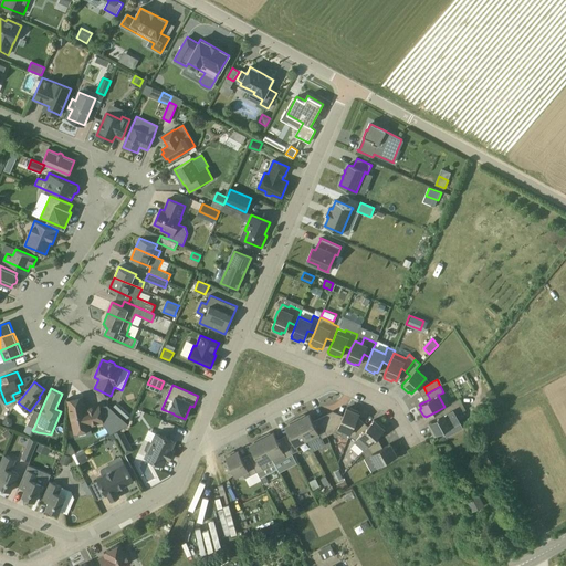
[(90,425),(103,422),(100,406),(85,409),(83,397),(67,400),(75,432),(90,429),(90,425)]
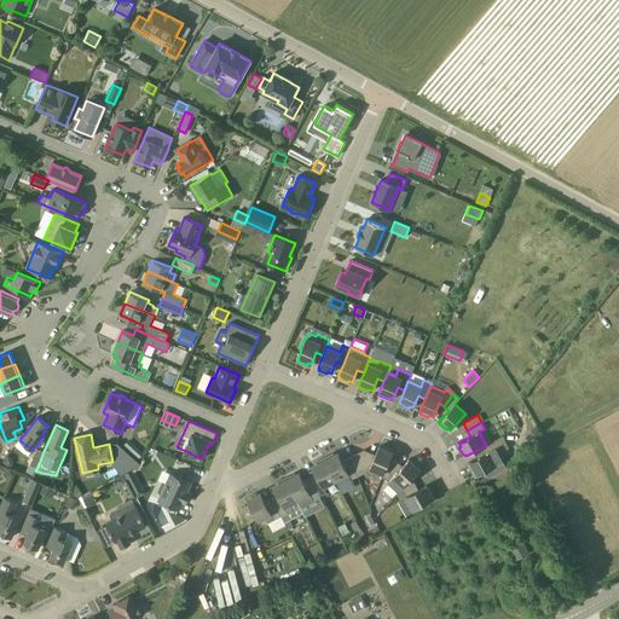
[(497,455),(509,447),(503,435),(486,445),(478,450),(480,456),(469,462),(470,466),(469,467),(474,474),(475,474),(476,475),(485,470),(485,472),(495,467),(493,466),(501,462),(497,455)]
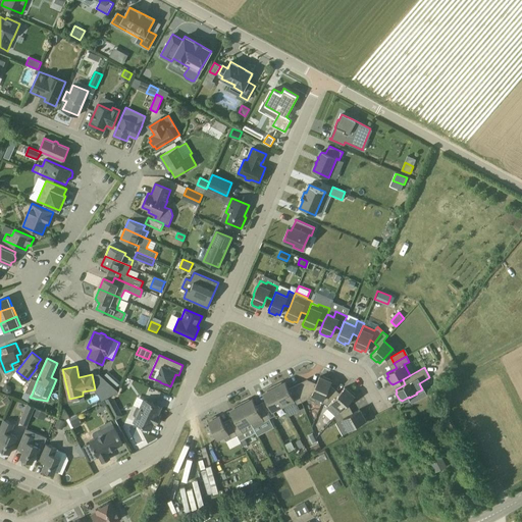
[(323,399),(328,387),(331,381),(329,380),(330,379),(323,376),(322,377),(319,376),(315,386),(307,383),(296,388),(302,402),(309,398),(315,401),(317,397),(323,399)]
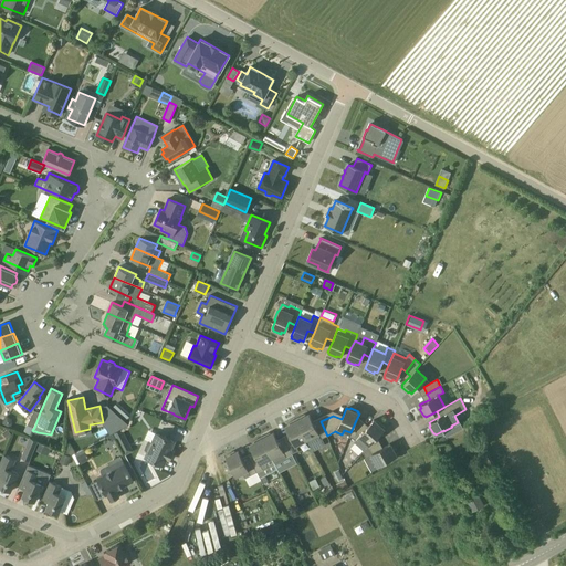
[(124,409),(121,412),(127,419),(132,415),(124,409)]
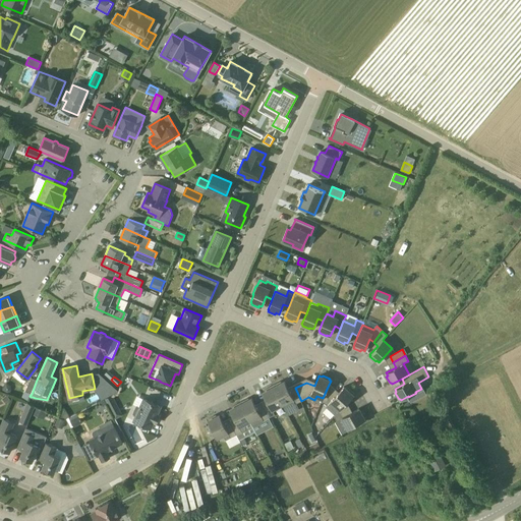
[(32,378),(25,391),(32,394),(37,380),(32,378)]
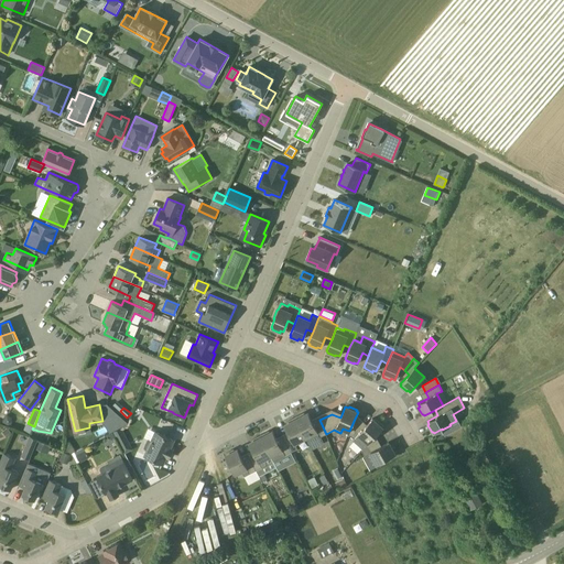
[(295,418),(305,437),(306,437),(312,448),(323,443),(320,437),(326,434),(320,420),(313,423),(307,412),(304,414),(304,413),(295,418)]
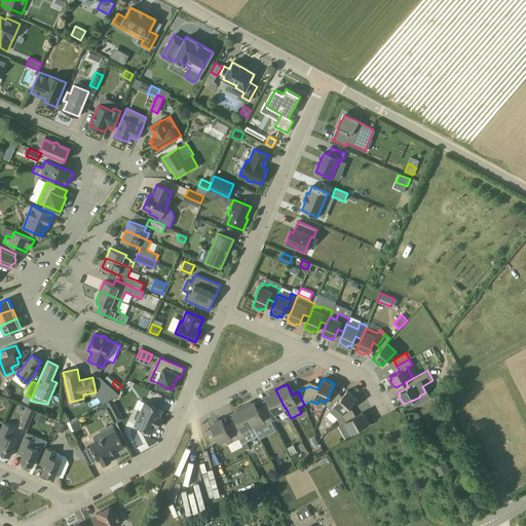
[(265,409),(271,421),(277,418),(274,413),(285,408),(275,389),(267,393),(268,395),(265,396),(270,406),(265,409)]
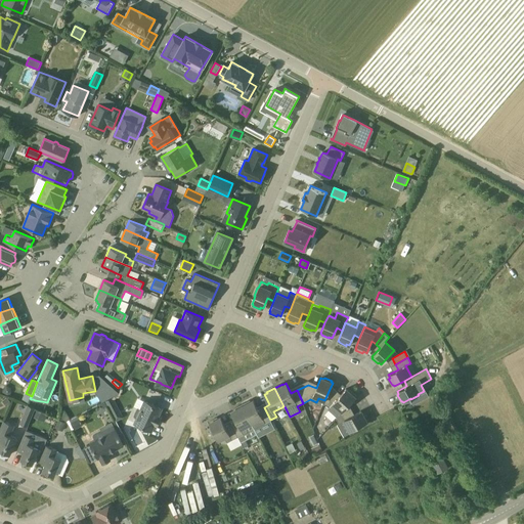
[(355,397),(354,396),(355,395),(350,390),(349,391),(346,389),(339,397),(330,389),(324,400),(323,403),(330,407),(329,409),(337,418),(346,407),(355,397)]
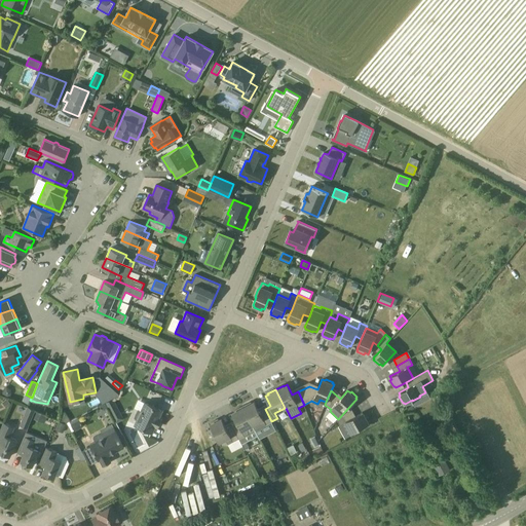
[(11,404),(7,399),(2,403),(7,408),(11,404)]
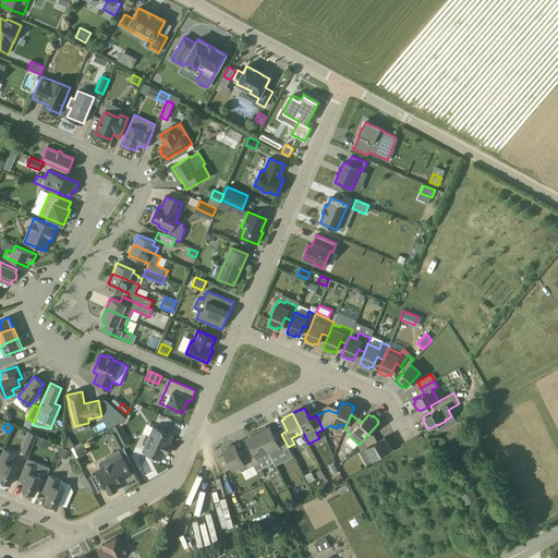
[(132,445),(120,423),(112,427),(123,449),(132,445)]
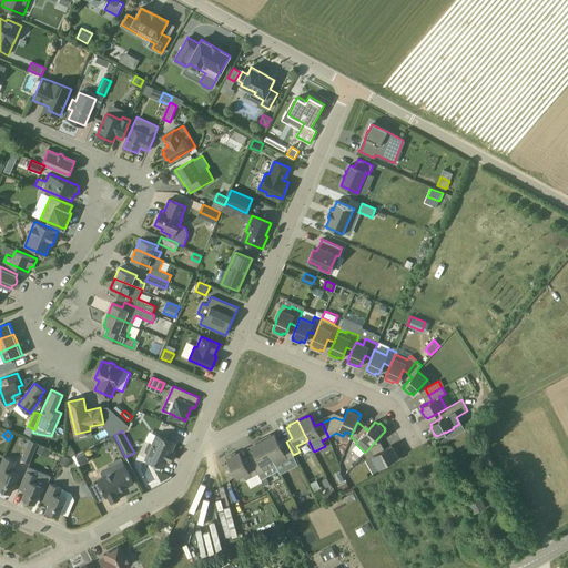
[(262,438),(272,458),(273,458),(275,465),(293,455),(286,442),(280,445),(274,434),(271,435),(271,434),(262,438)]
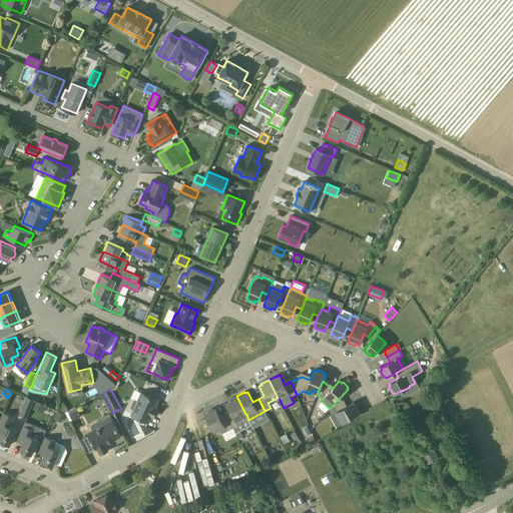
[(155,408),(158,400),(141,393),(137,401),(134,400),(131,407),(134,408),(131,414),(148,422),(151,416),(153,417),(157,409),(155,408)]
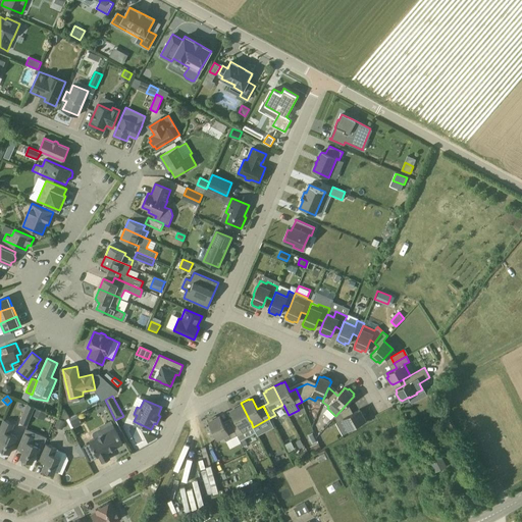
[(28,403),(19,422),(28,425),(36,406),(28,403)]
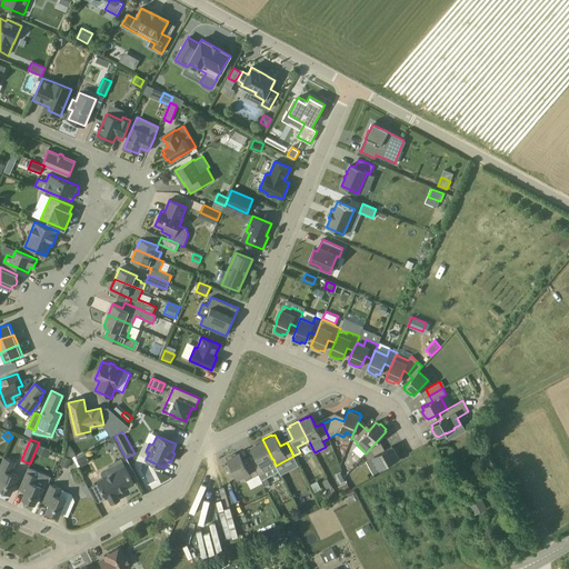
[(251,460),(258,475),(259,475),(265,486),(270,483),(267,478),(266,471),(270,469),(267,462),(272,459),(262,439),(253,443),(255,445),(251,447),(257,458),(251,460)]
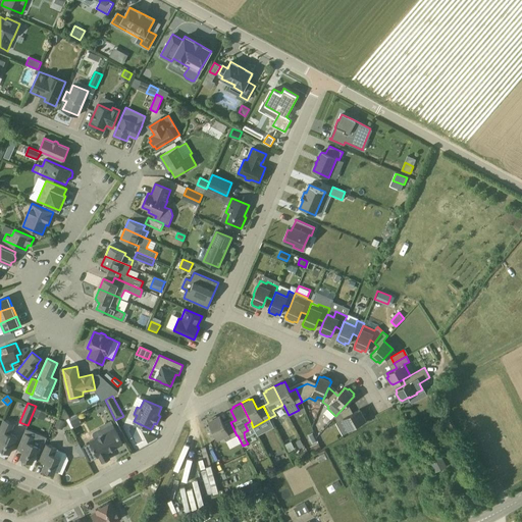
[(345,406),(335,416),(334,417),(337,421),(335,422),(343,434),(359,425),(358,424),(365,420),(365,419),(366,418),(363,411),(361,412),(360,409),(350,414),(345,406)]
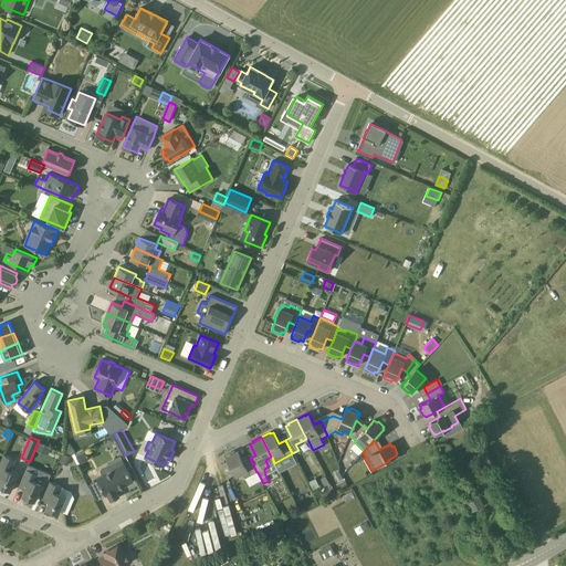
[(35,450),(48,456),(51,448),(38,442),(35,450)]
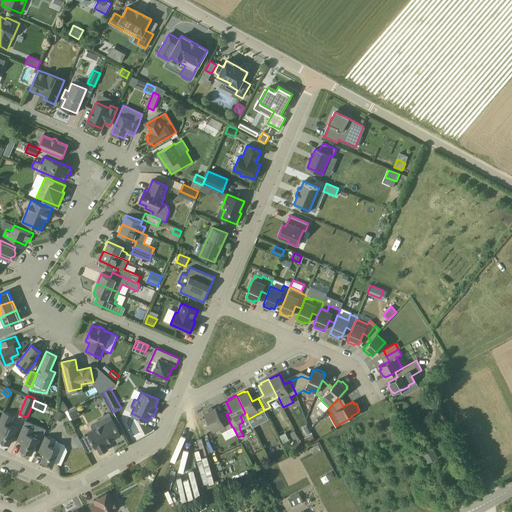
[(76,406),(68,410),(73,419),(81,415),(76,406)]
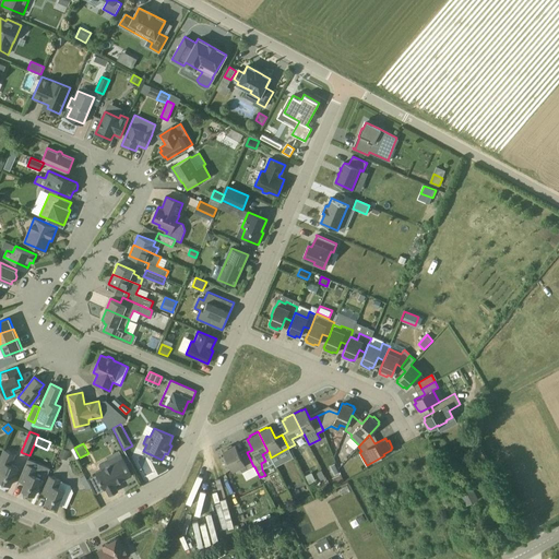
[(247,452),(241,455),(235,444),(233,447),(232,445),(224,449),(225,451),(224,451),(227,459),(226,460),(230,468),(232,467),(233,470),(245,464),(247,470),(253,466),(247,452)]
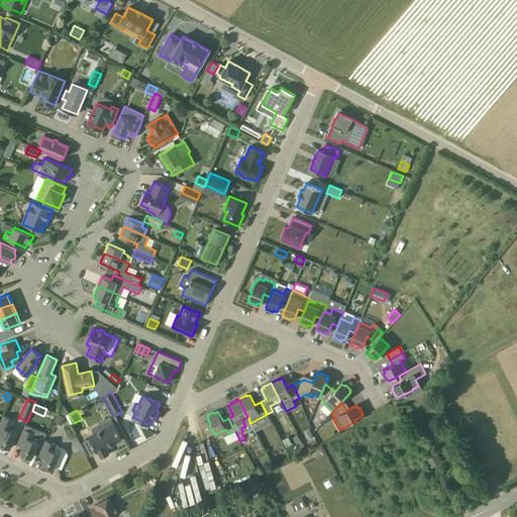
[(62,425),(66,417),(58,414),(54,422),(62,425)]
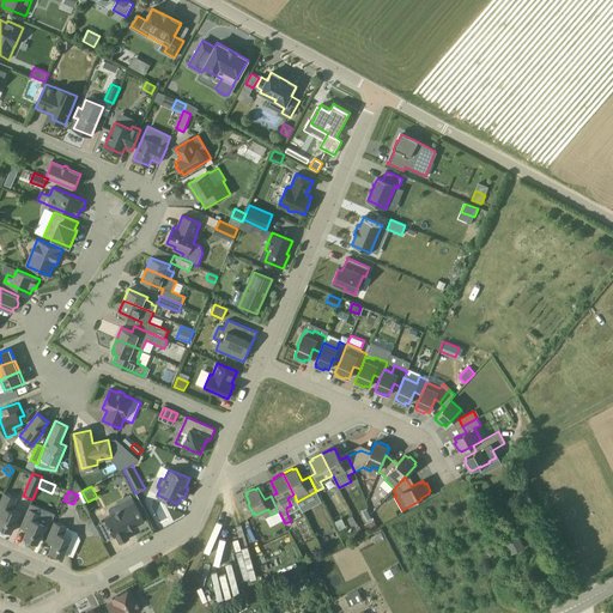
[(18,498),(4,492),(0,501),(0,517),(1,519),(0,520),(0,527),(12,532),(20,514),(12,510),(18,498)]
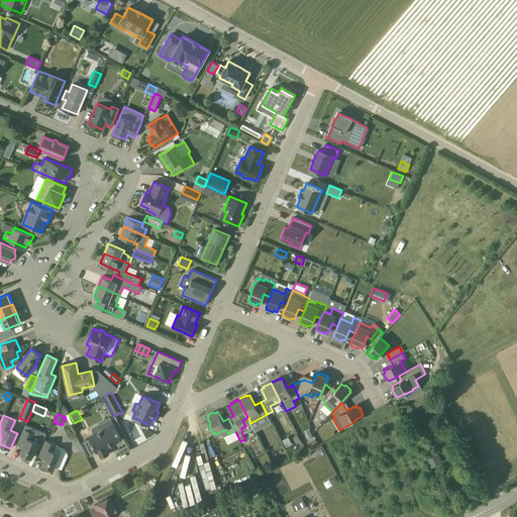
[(106,447),(122,439),(112,419),(92,430),(94,433),(88,436),(97,452),(98,451),(101,457),(109,453),(106,447)]
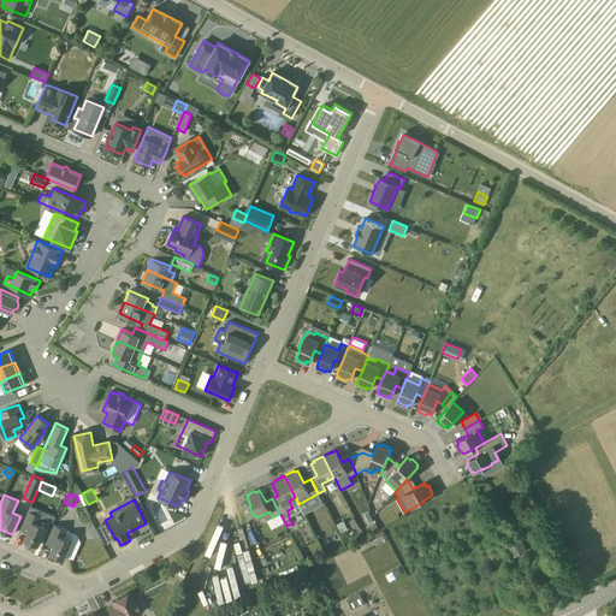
[(39,523),(42,516),(29,510),(21,529),(28,532),(24,540),(39,546),(47,527),(39,523)]
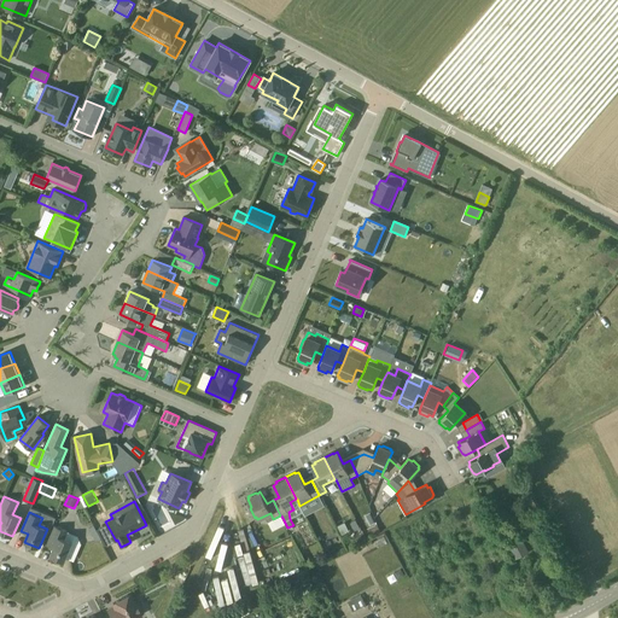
[(65,540),(68,531),(54,525),(46,544),(53,548),(50,555),(64,561),(65,560),(73,542),(65,540)]
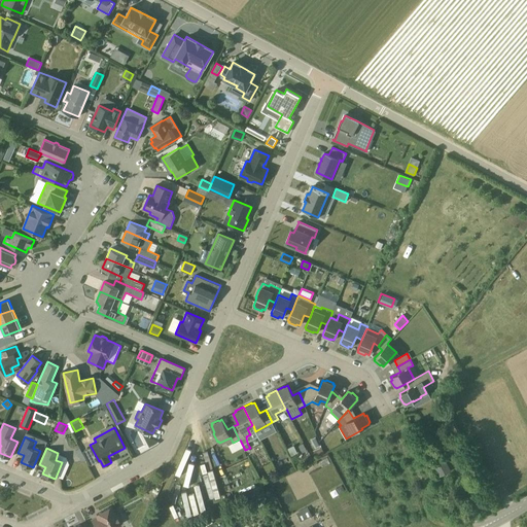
[(443,451),(435,448),(431,457),(438,460),(443,451)]
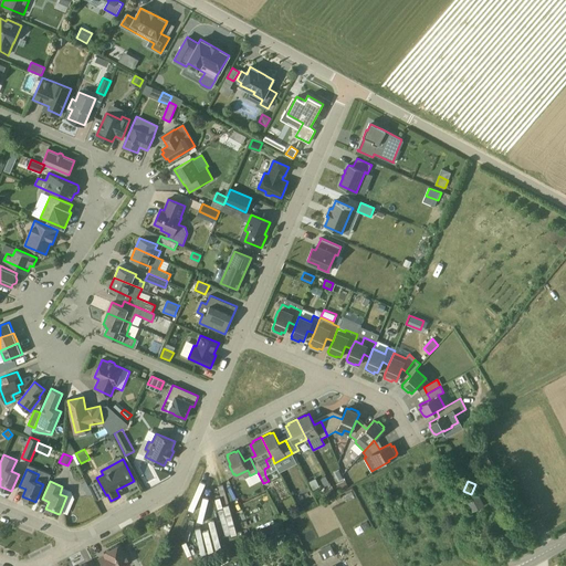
[(485,505),(479,493),(467,499),(473,511),(485,505)]
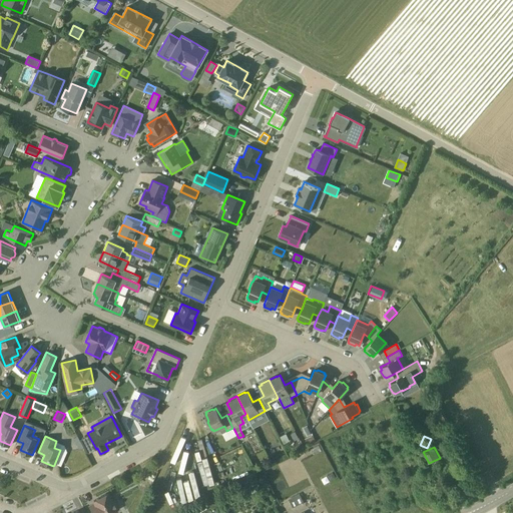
[(113,500),(111,502),(107,494),(98,498),(98,499),(99,499),(100,501),(89,506),(92,512),(109,512),(118,509),(113,500)]
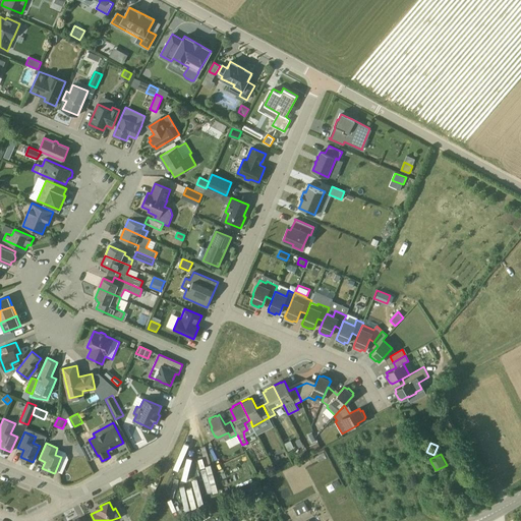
[(304,502),(293,507),(297,515),(308,510),(304,502)]
